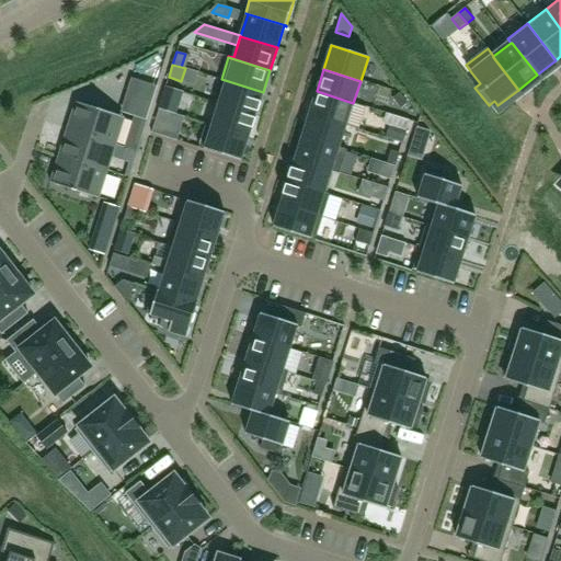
[(214,102),(255,115),(263,92),(221,79),(214,102)]
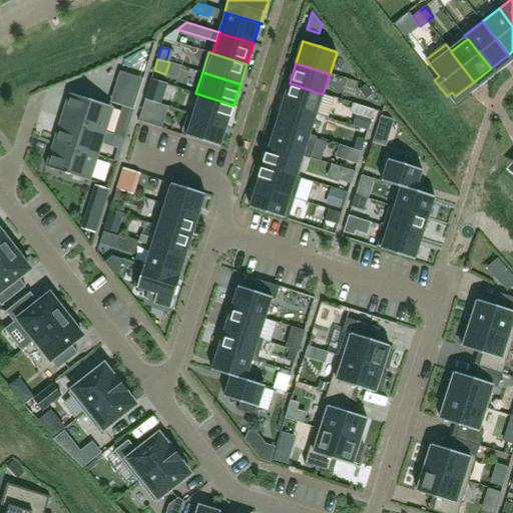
[(329,118),(335,97),(323,94),(290,83),(283,104),(317,114),(329,118)]
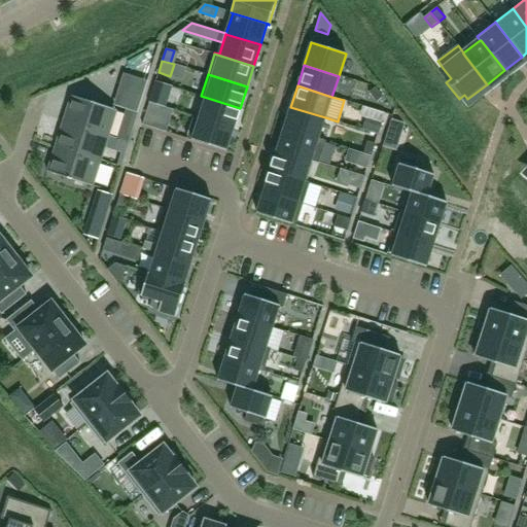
[(383,97),(376,88),(370,92),(377,102),(383,97)]
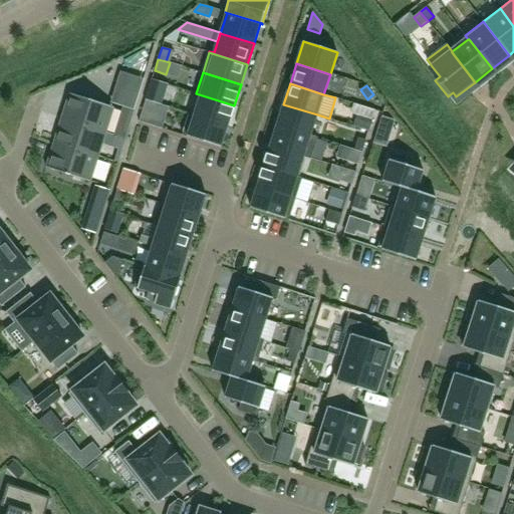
[(149,89),(146,100),(160,104),(161,104),(165,94),(149,89)]
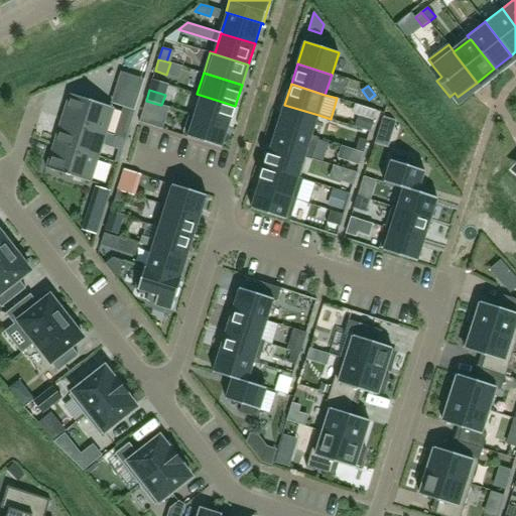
[(62,119),(107,133),(114,108),(71,94),(62,119)]
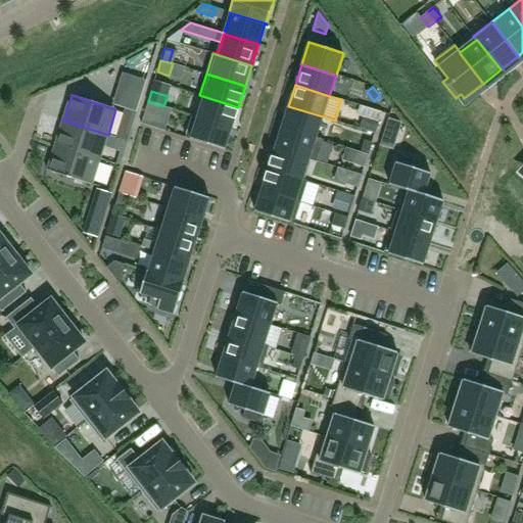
[(193,116),(232,129),(238,107),(199,95),(204,97),(197,116),(193,115),(193,116)]
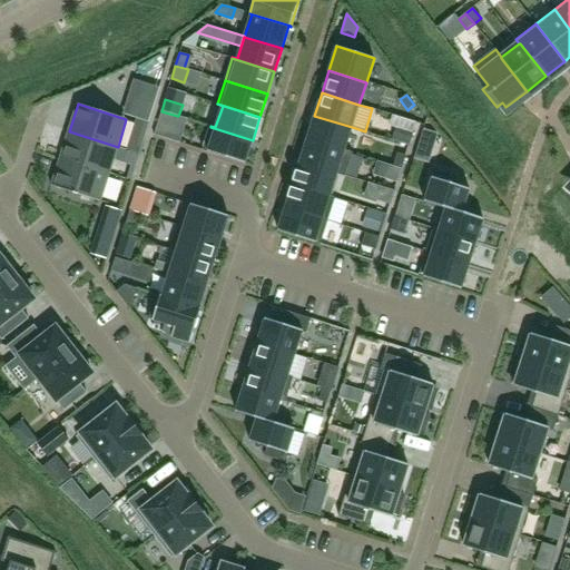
[(177,116),(161,111),(157,127),(172,131),(177,116)]
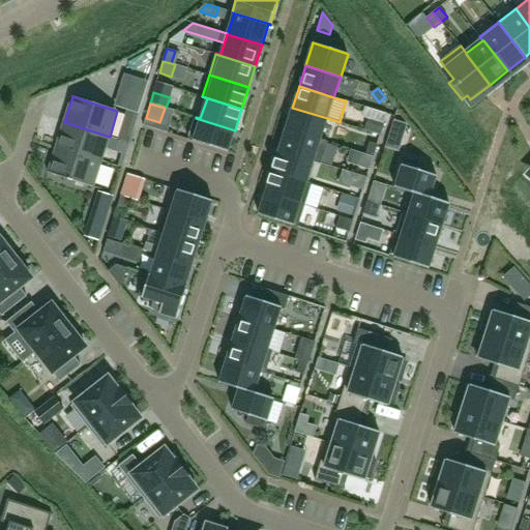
[(320,140),(327,118),(292,108),(286,128),(320,140)]
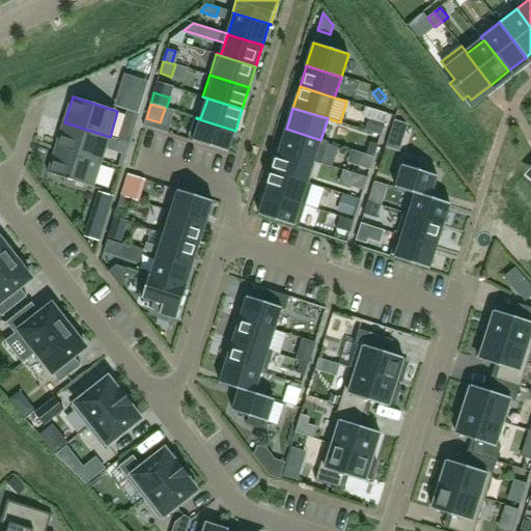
[(385,122),(368,117),(365,131),(382,135),(385,122)]
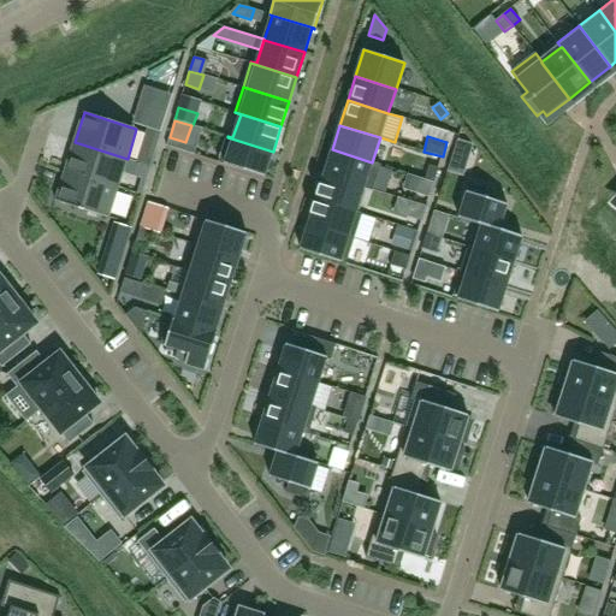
[(265,177),(273,152),(227,137),(219,163),(265,177)]
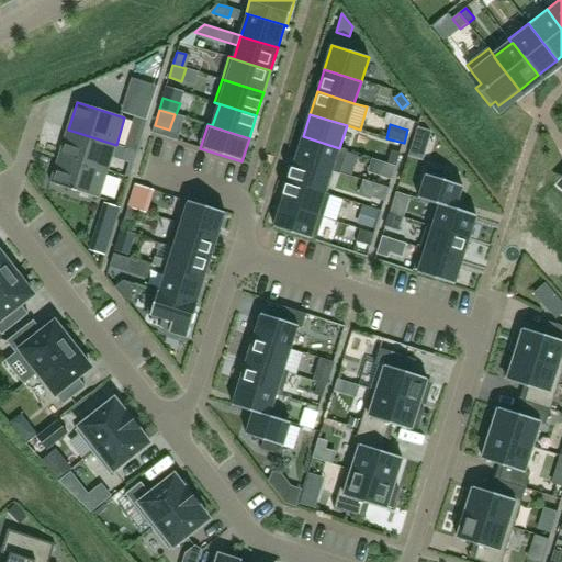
[(417,127),(413,142),(426,146),(430,131),(417,127)]
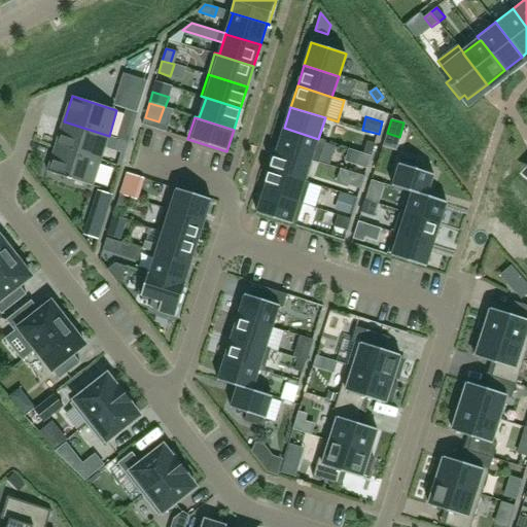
[(56,146),(101,161),(109,136),(64,121),(56,146)]
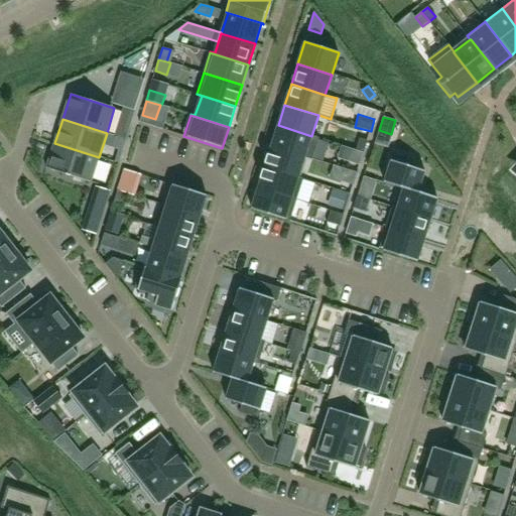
[(122,120),(117,136),(126,139),(131,123),(122,120)]
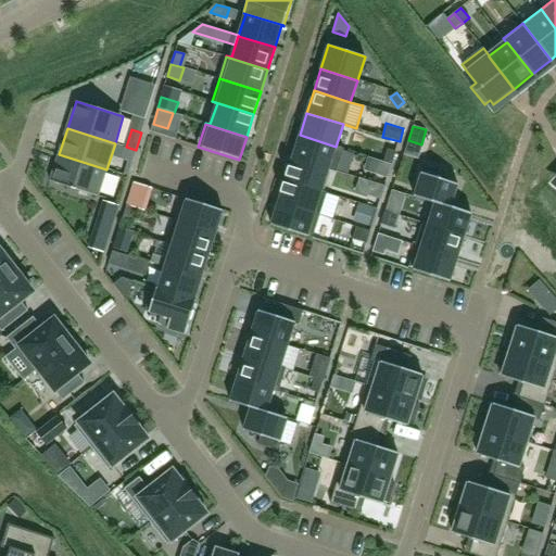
[(300,135),(292,158),(329,169),(337,172),(343,149),(336,147),(300,135)]
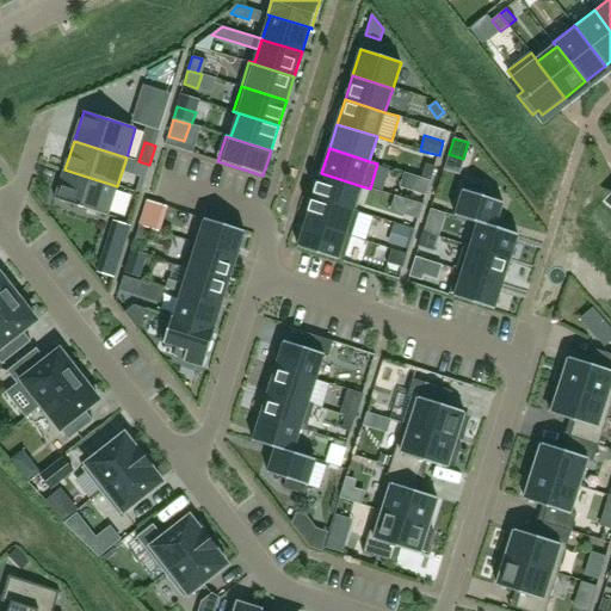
[(136,161),(131,174),(144,179),(149,165),(139,161),(136,161)]
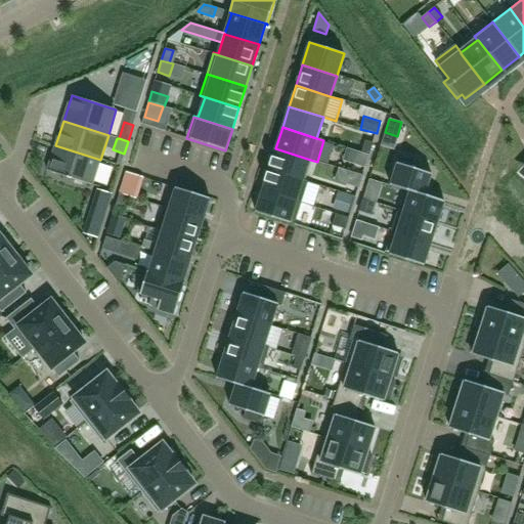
[(373,143),(364,140),(361,153),(369,156),(373,143)]
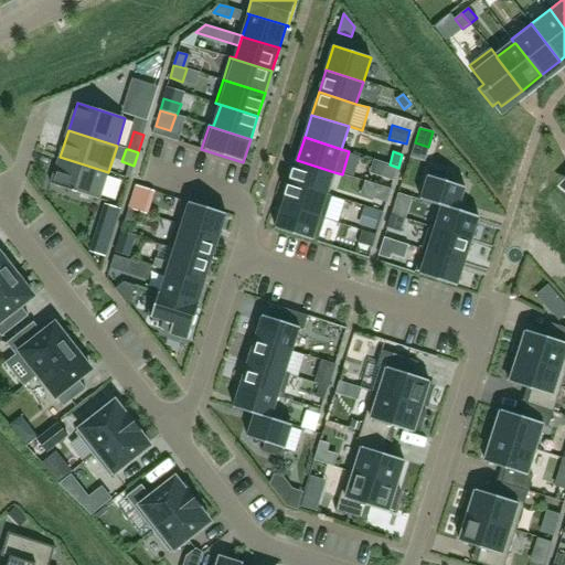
[(108,172),(60,157),(51,184),(99,200),(108,172)]
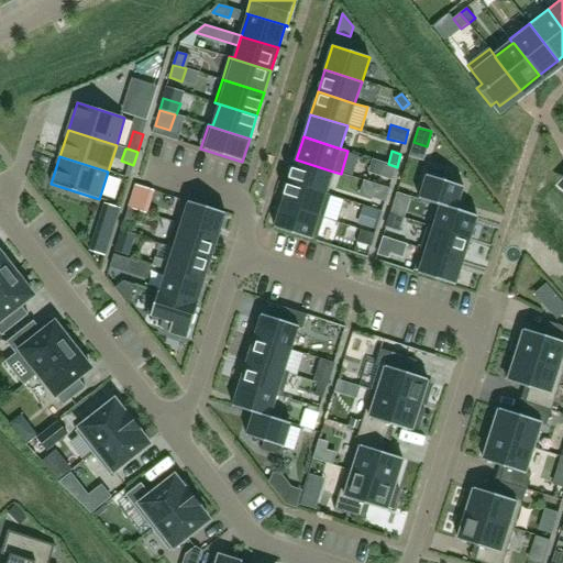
[(289,183),(326,194),(333,172),(296,159),(296,161),(289,183)]
